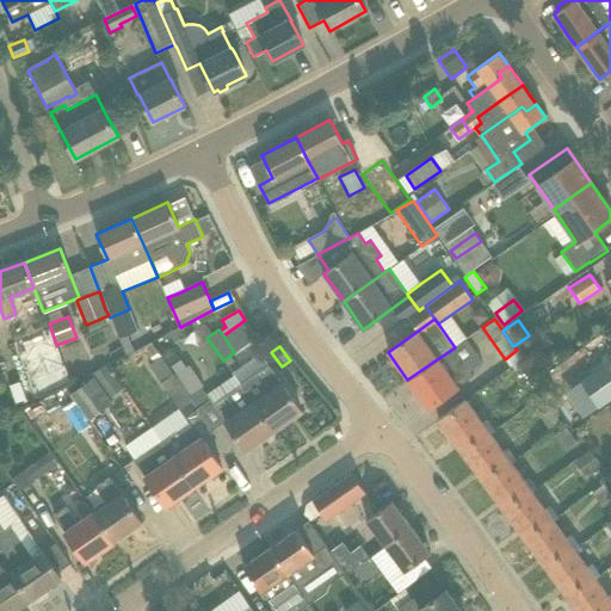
[(179,359),(171,347),(161,353),(171,365),(179,359)]
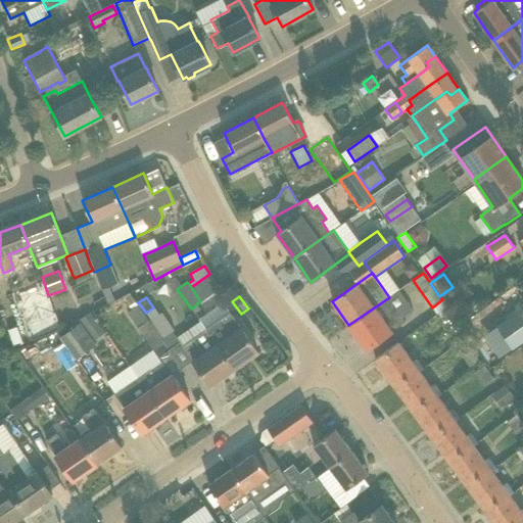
[(389,297),(348,325),(366,349),(405,322),(396,310),(397,310),(389,297)]
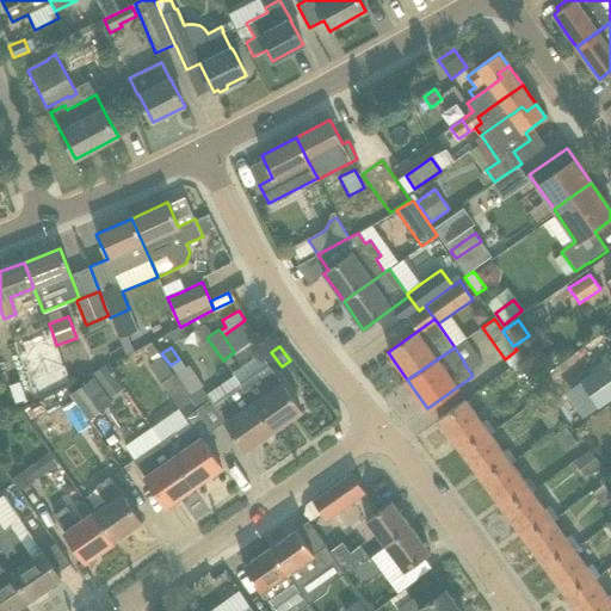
[(241,384),(273,431),(302,412),(282,382),(281,383),(260,353),(233,372),(234,376),(241,384)]
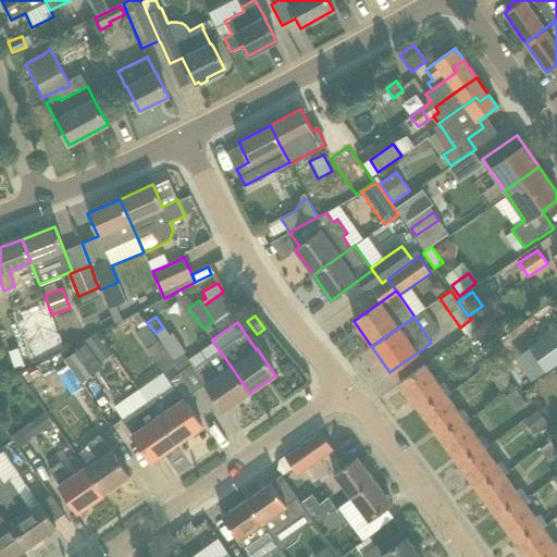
[(556,327),(529,347),(545,371),(556,362),(556,327)]
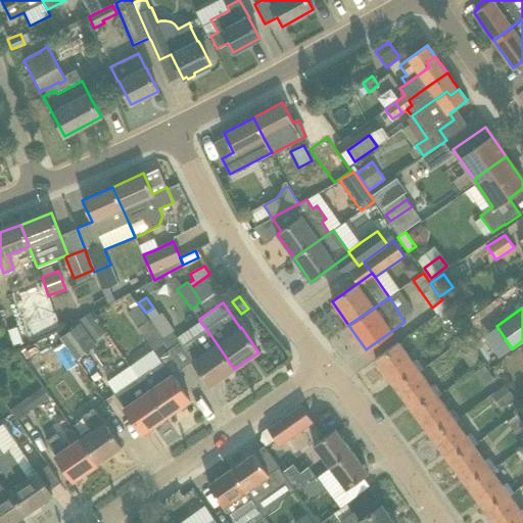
[(161,312),(148,321),(160,339),(168,349),(179,342),(177,338),(172,331),(174,330),(161,312)]
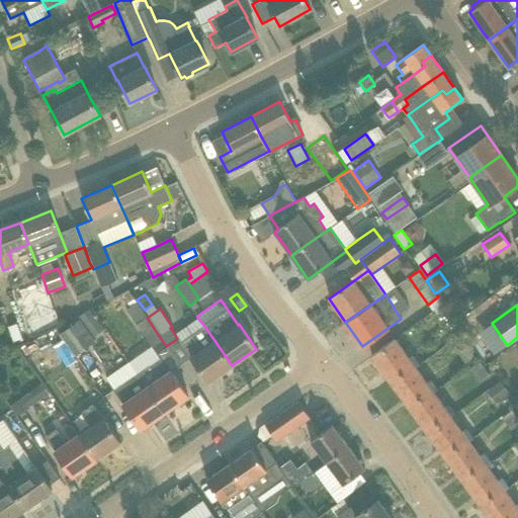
[(59,334),(63,338),(69,347),(72,352),(75,356),(95,342),(92,338),(105,329),(90,310),(57,329),(60,334),(59,334)]
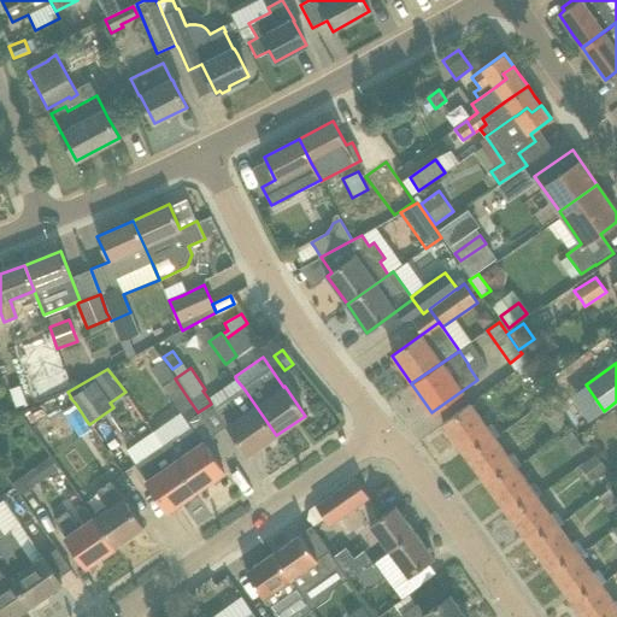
[(175,378),(163,386),(181,412),(187,421),(198,412),(189,400),(175,378)]
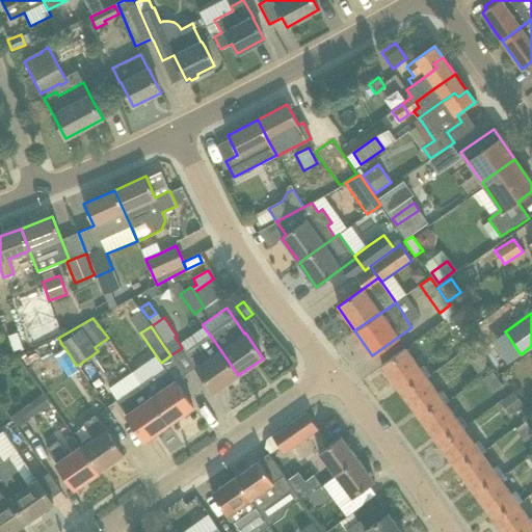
[(213,393),(238,375),(210,335),(185,352),(213,393)]
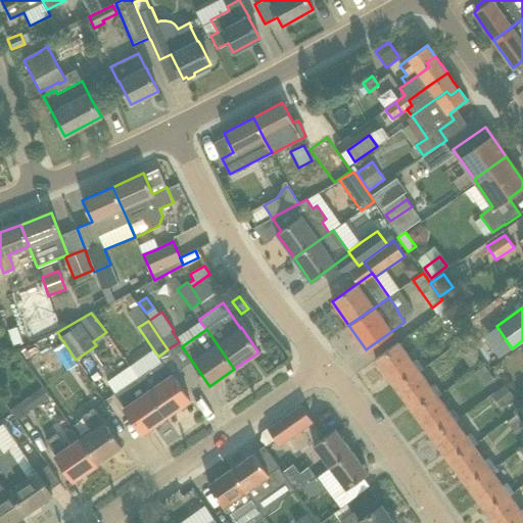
[(113,392),(159,361),(151,348),(105,380),(113,392)]
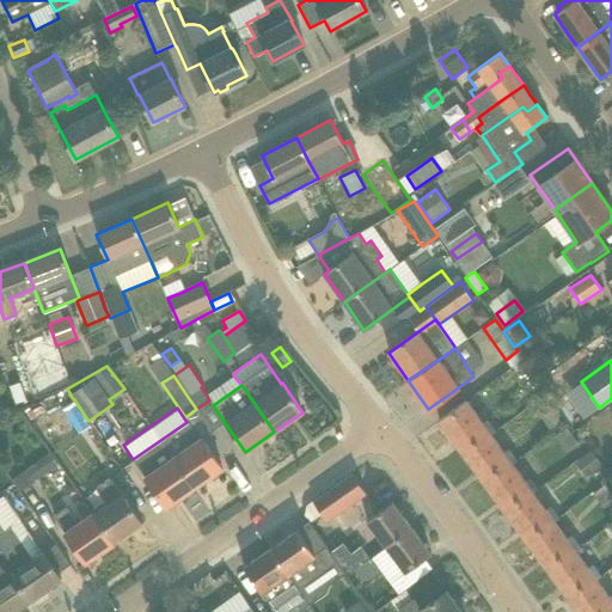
[(173,459),(193,487),(221,467),(190,422),(189,422),(161,441),(173,458),(173,459)]
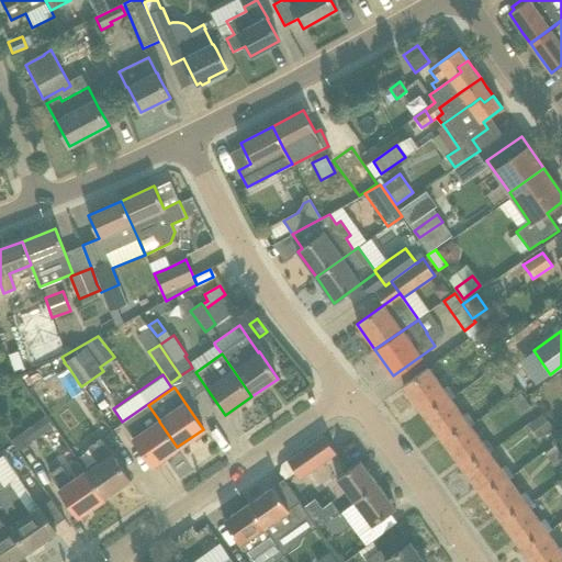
[(416,420),(517,561),(561,561),(561,546),(452,394),(416,420)]
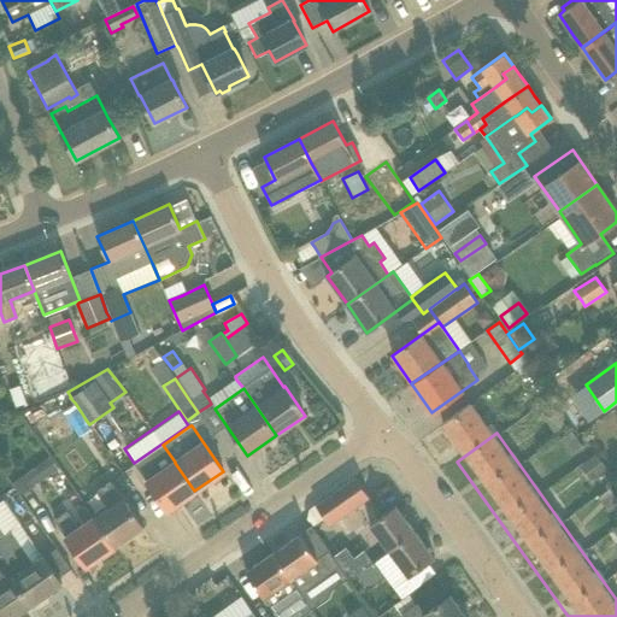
[(135,465),(152,491),(165,511),(194,491),(175,463),(175,462),(163,445),(135,465)]
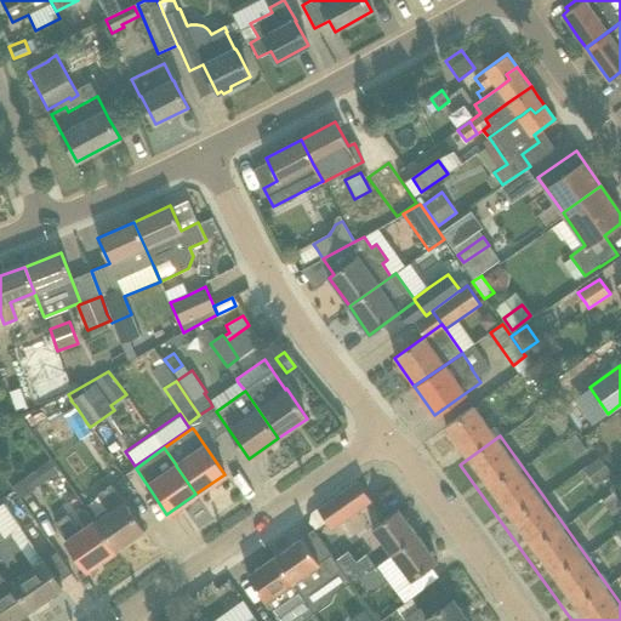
[(50,460),(35,469),(44,482),(58,471),(50,460)]
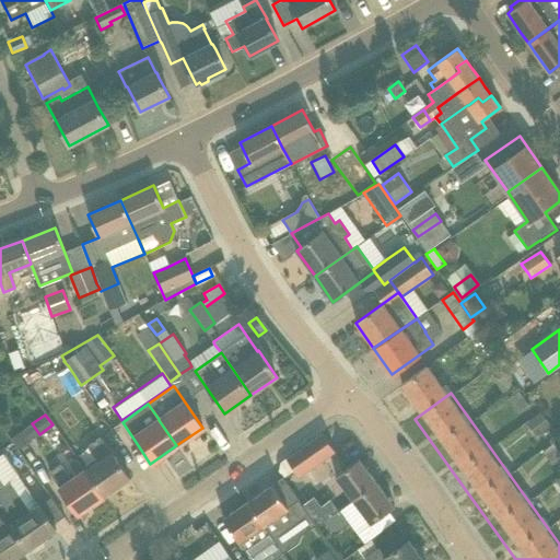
[(20,432),(11,439),(19,448),(27,443),(20,432)]
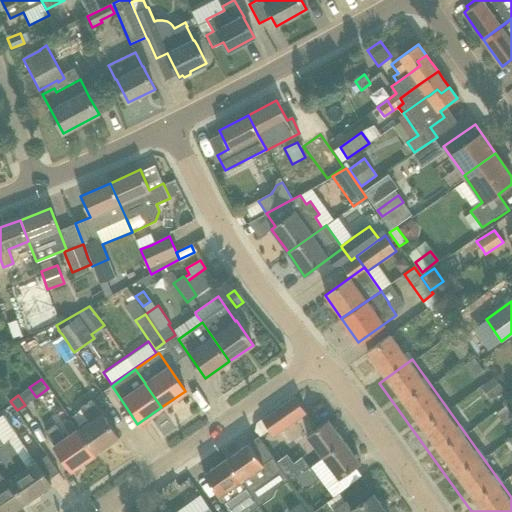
[(78,430),(94,454),(118,437),(91,398),(80,406),(91,421),(78,430)]
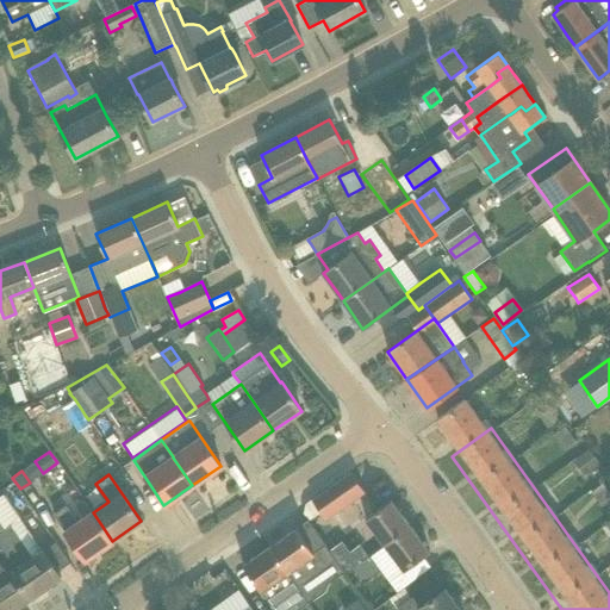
[(312,500),(325,518),(362,492),(350,474),(312,500)]
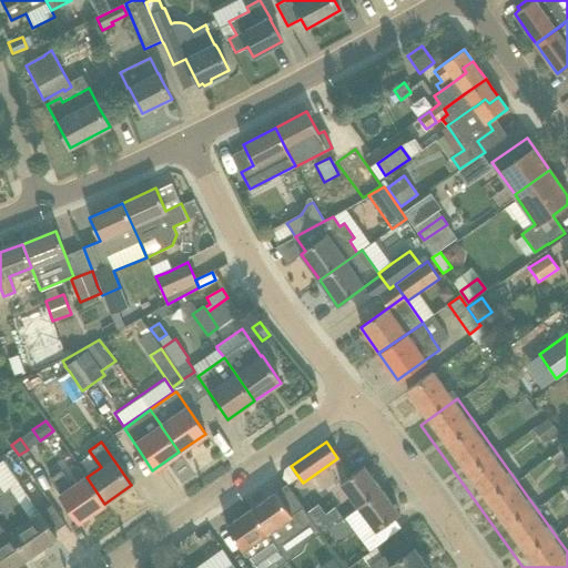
[(340,483),(356,507),(381,490),(363,466),(340,483)]
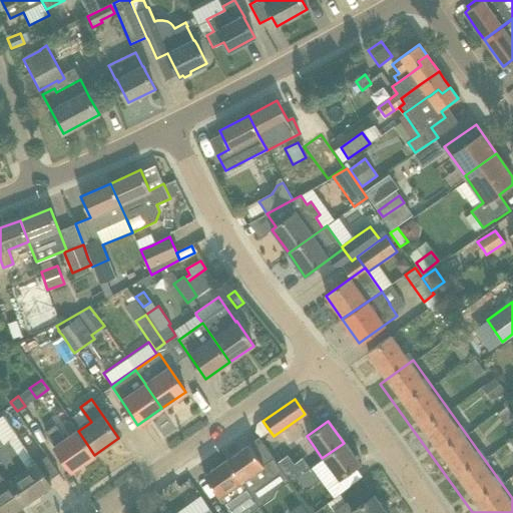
[(54,448),(59,455),(70,471),(94,455),(78,431),(65,440),(55,424),(44,432),(55,448),(54,448)]
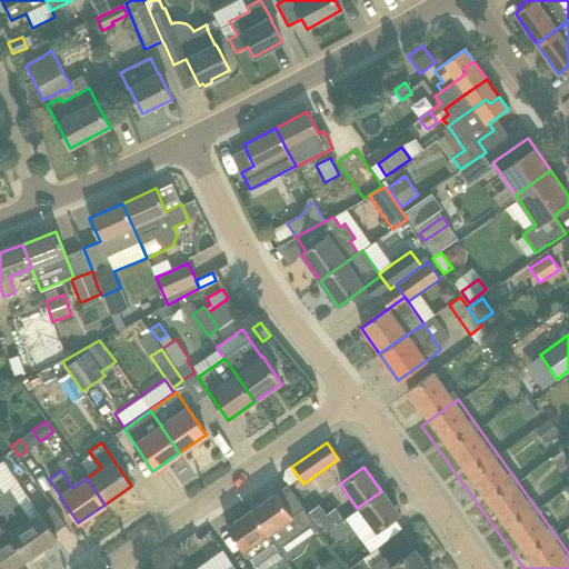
[(56,538),(43,520),(39,512),(30,518),(10,490),(5,493),(0,486),(0,518),(28,558),(56,538)]
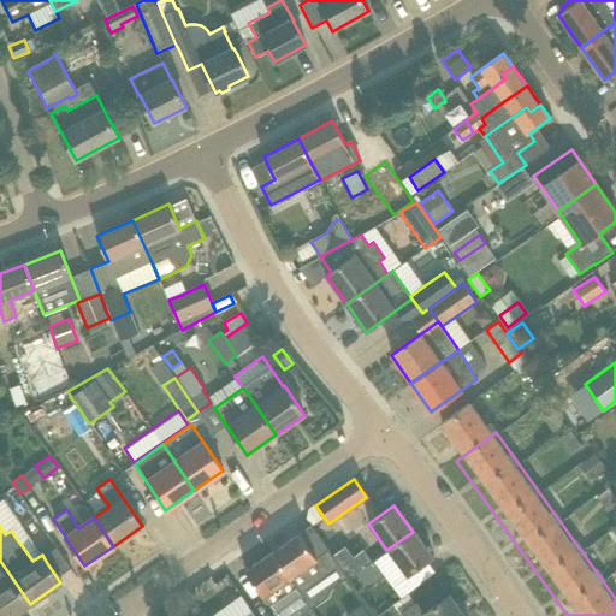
[(271,551),(300,594),(339,567),(329,550),(315,558),(297,532),(271,551)]
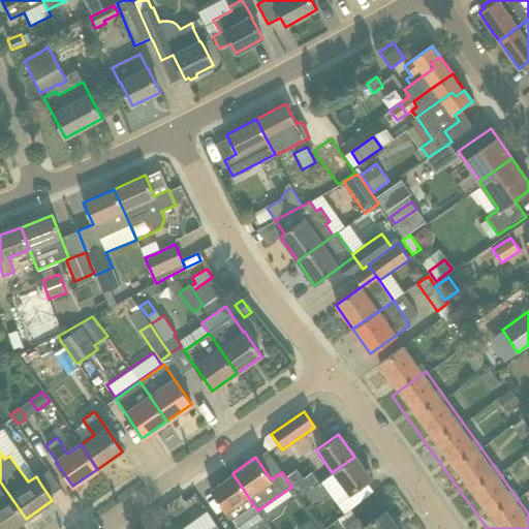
[(348,495),(354,491),(371,479),(354,457),(332,472),(348,495)]
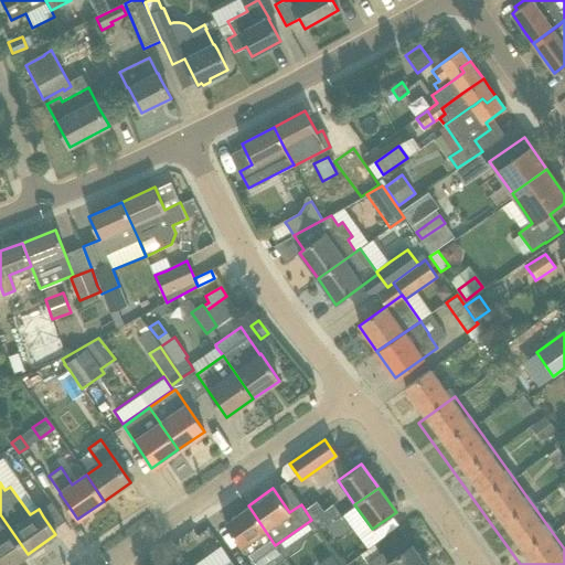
[(223,522),(241,547),(242,546),(252,561),(275,545),(248,505),(223,522)]
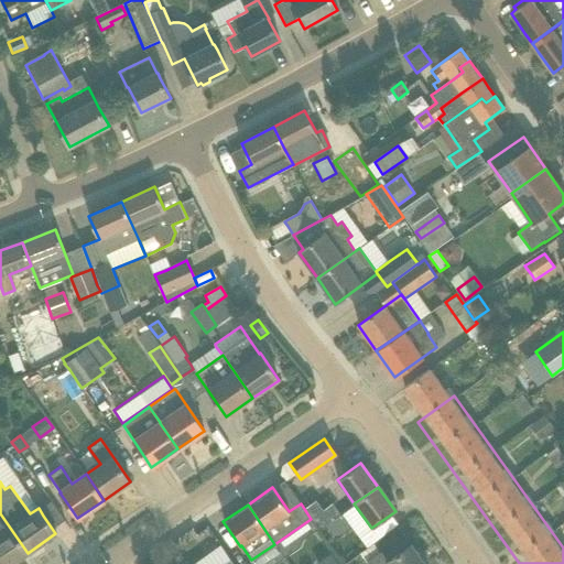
[(0,513),(0,563),(11,563),(28,553),(0,513)]
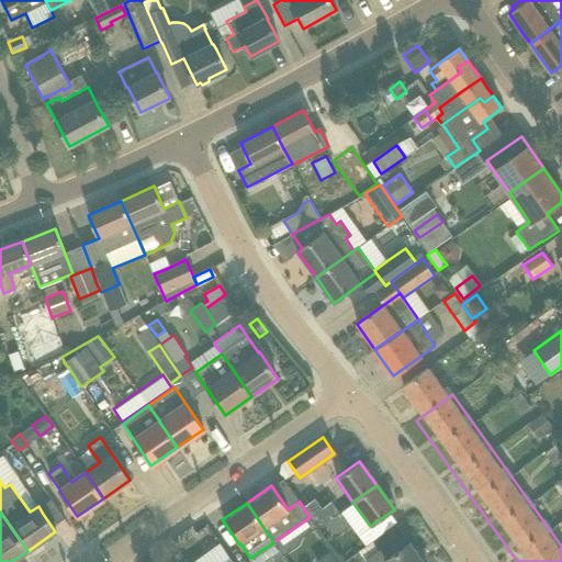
[(349,524),(340,513),(325,524),(334,536),(349,524)]
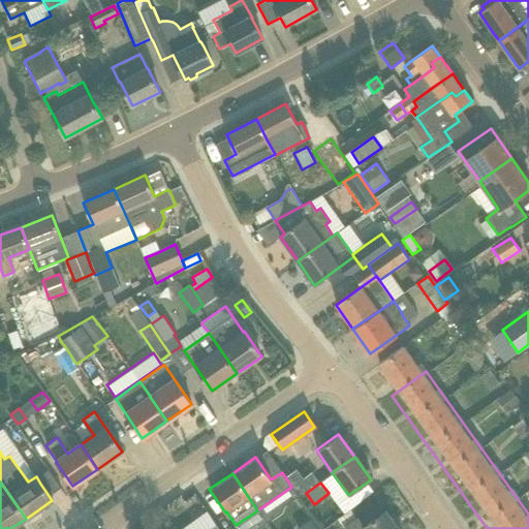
[(396,528),(384,512),(368,525),(366,523),(364,524),(352,510),(338,520),(343,528),(396,528)]
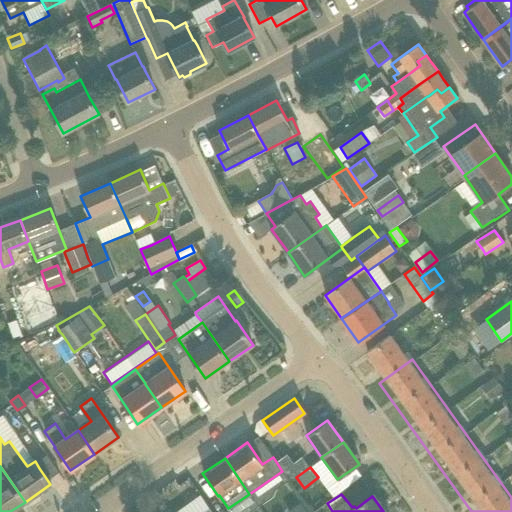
[(287,511),(307,511),(308,511),(300,501),(287,511)]
